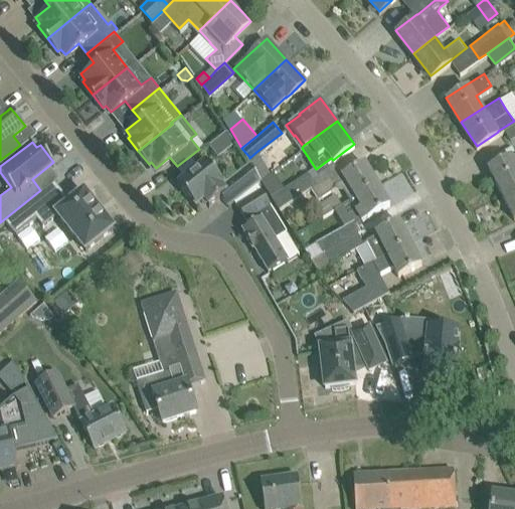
[(514,151),(511,154),(506,157),(488,166),(501,191),(514,184),(514,151)]
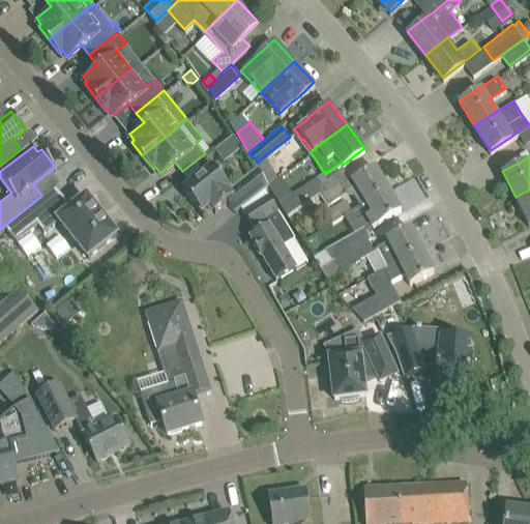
[(255,193),(269,182),(257,163),(257,162),(229,184),(211,164),(182,186),(201,209),(210,203),(214,208),(227,199),(235,209),(255,193)]
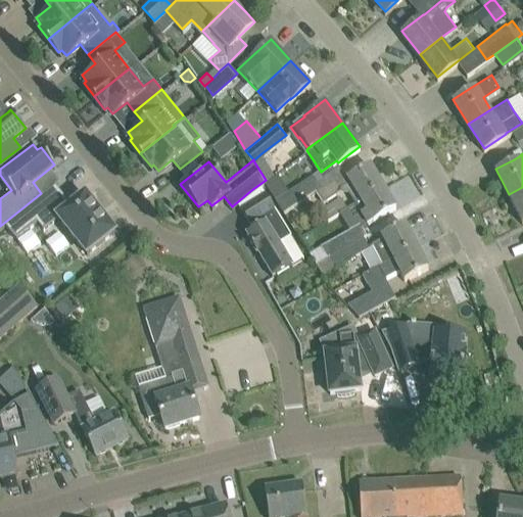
[(361,197),(383,184),(370,162),(352,173),(347,176),(348,177),(361,197)]
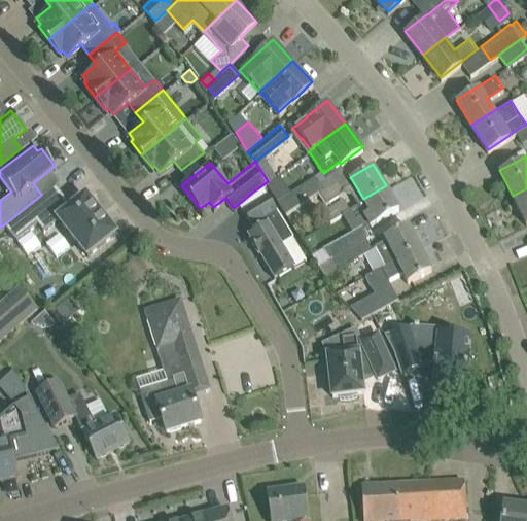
[(318,189),(338,177),(331,167),(323,173),(321,170),(278,199),(286,211),(318,189)]
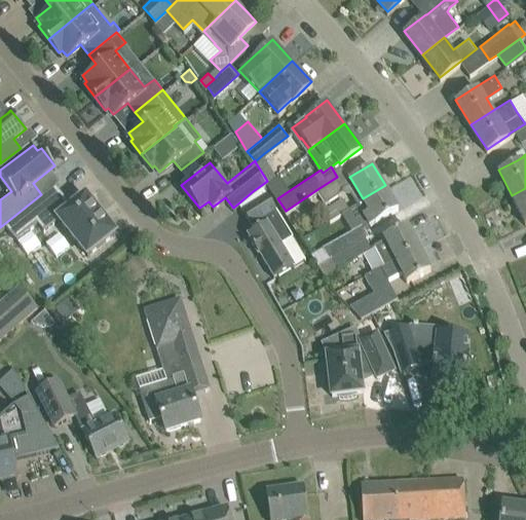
[(343,188),(342,186),(337,177),(317,189),(326,201),(341,190),(343,188)]
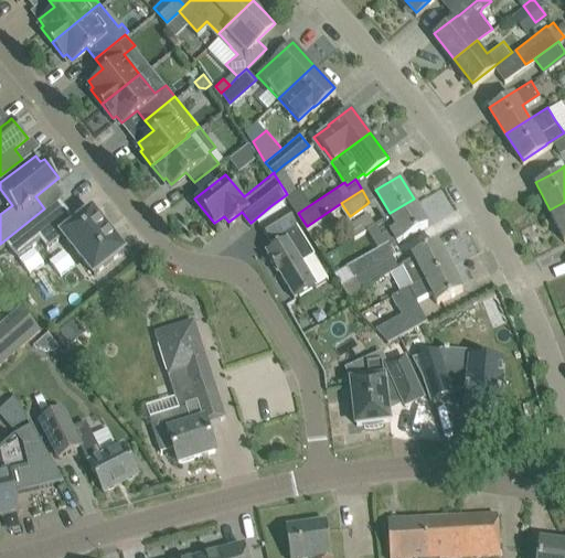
[(44,208),(6,240),(17,255),(40,236),(46,245),(62,233),(93,271),(124,247),(92,207),(77,218),(60,196),(44,208)]
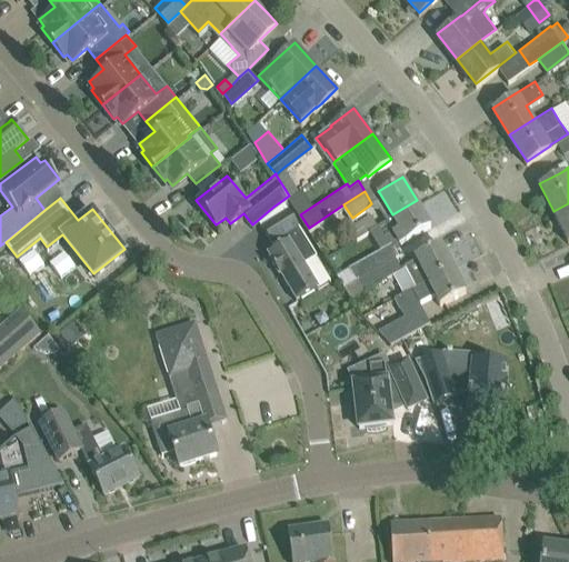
[(408,237),(411,234),(430,222),(417,200),(386,218),(398,240),(407,236),(408,237)]
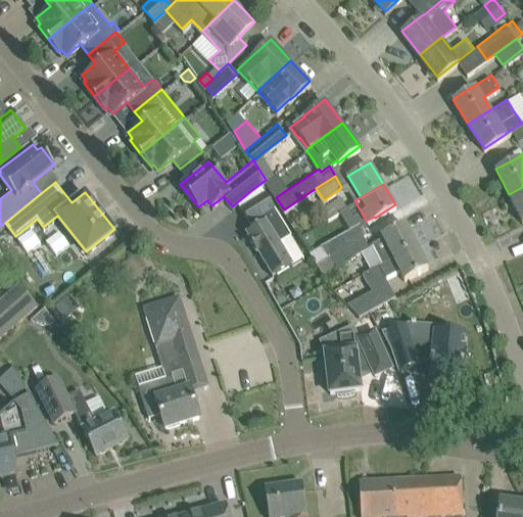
[(522,187),(509,194),(522,221),(522,220),(522,187)]
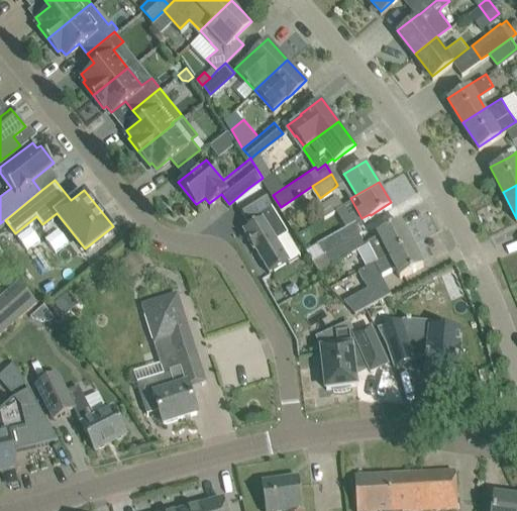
[(263,189),(237,204),(250,223),(243,227),(246,232),(245,233),(253,247),(254,246),(270,271),(289,259),(276,237),(288,230),(263,189)]
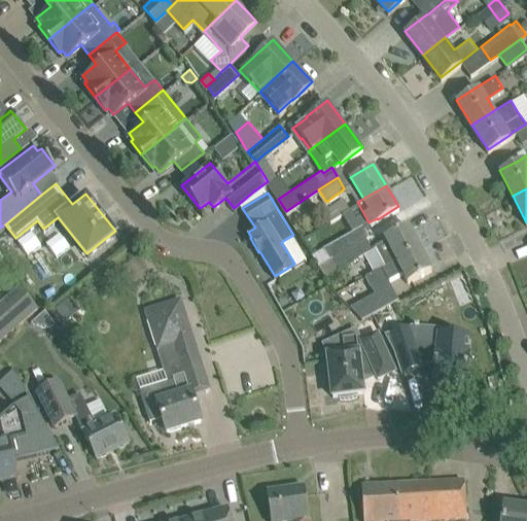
[(350,207),(343,196),(323,208),(329,218),(350,207)]
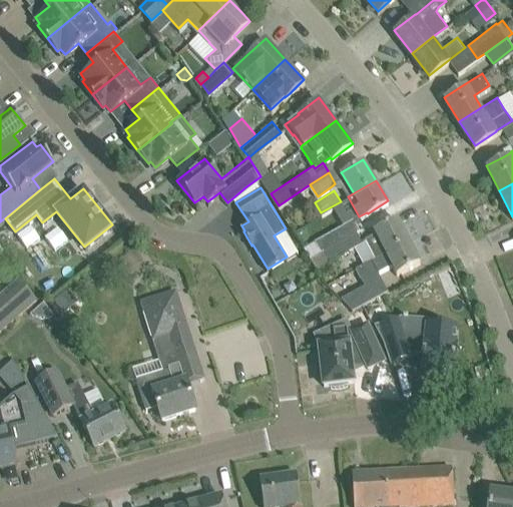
[(356,229),(359,227),(354,217),(315,238),(321,249),(324,247),(356,229)]
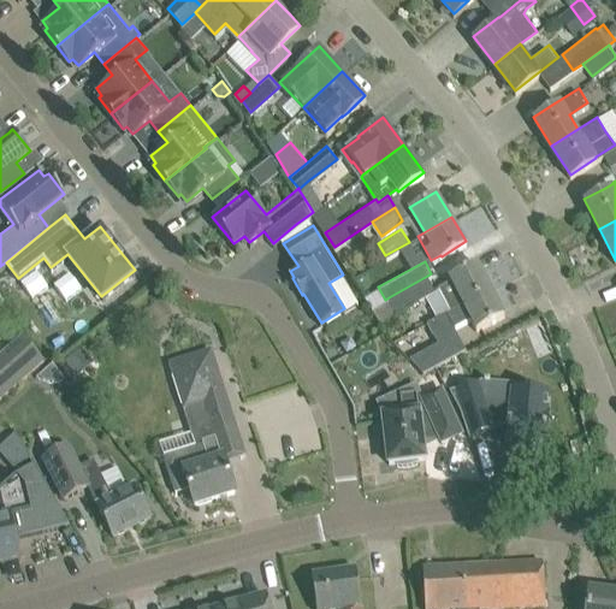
[(437,314),(490,287),(477,261),(456,272),(449,276),(450,278),(438,285),(433,288),(427,276),(389,297),(396,311),(425,294),(437,314)]
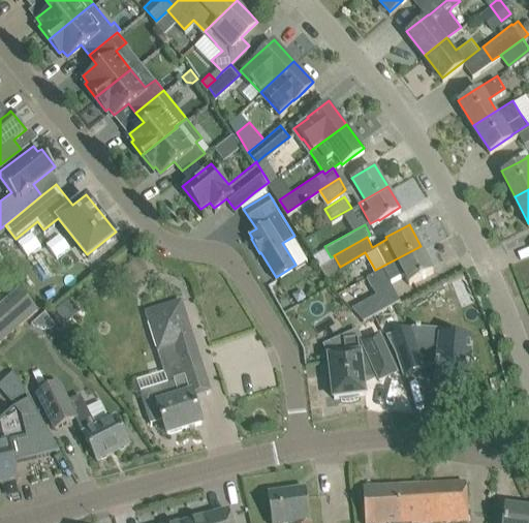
[(408,281),(414,277),(433,268),(421,246),(375,270),(367,274),(376,291),(351,305),(363,318),(399,299),(390,278),(403,272),(408,281)]
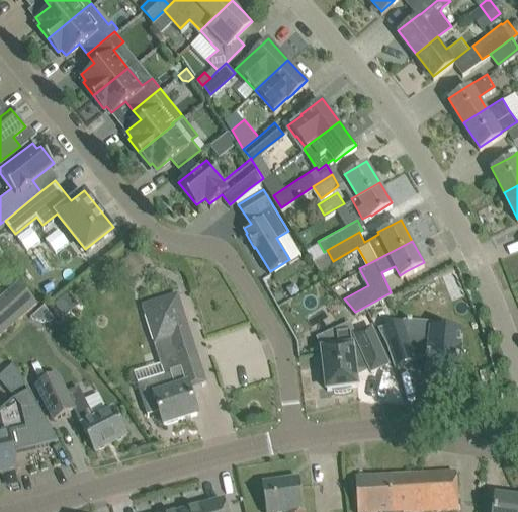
[(10,271),(1,260),(0,260),(0,280),(6,280),(9,277),(10,271)]
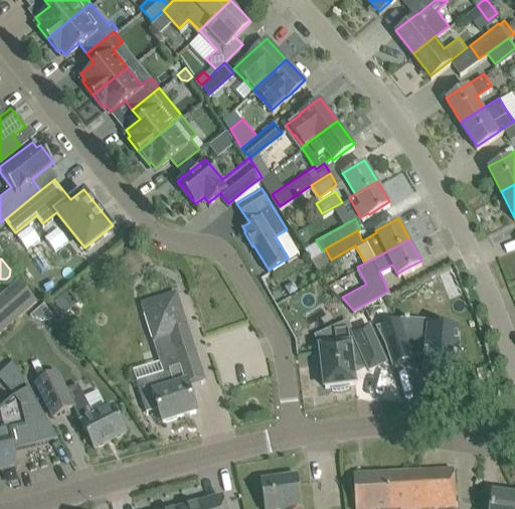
[(0,330),(37,299),(18,278),(0,293),(0,330)]
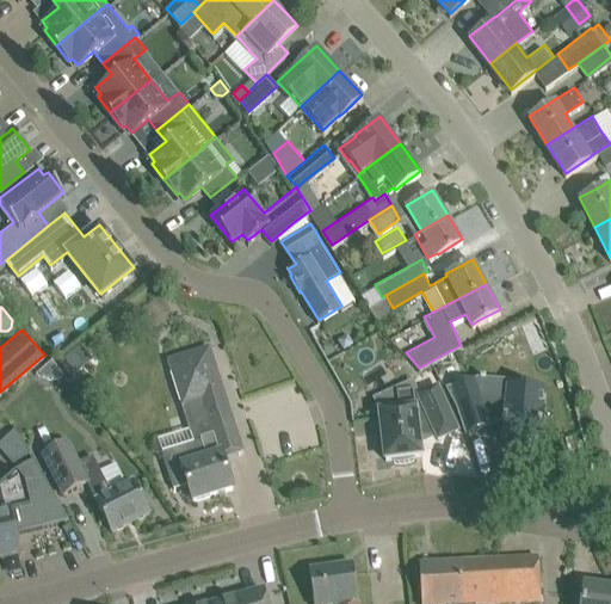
[(92,356),(80,340),(59,357),(71,373),(92,356)]
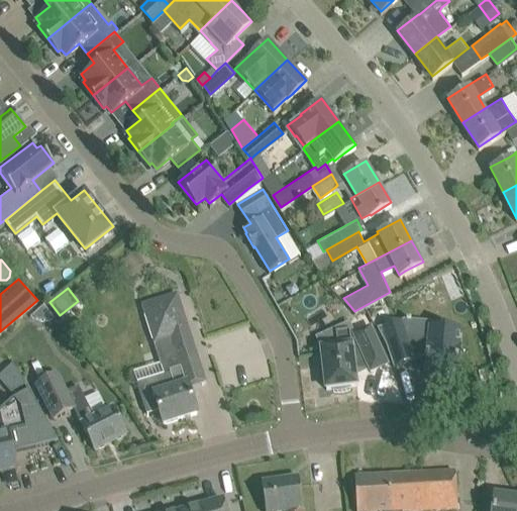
[(191,336),(176,291),(141,302),(165,371),(136,380),(146,411),(147,411),(146,406),(158,403),(163,420),(196,409),(181,361),(197,355),(191,336)]
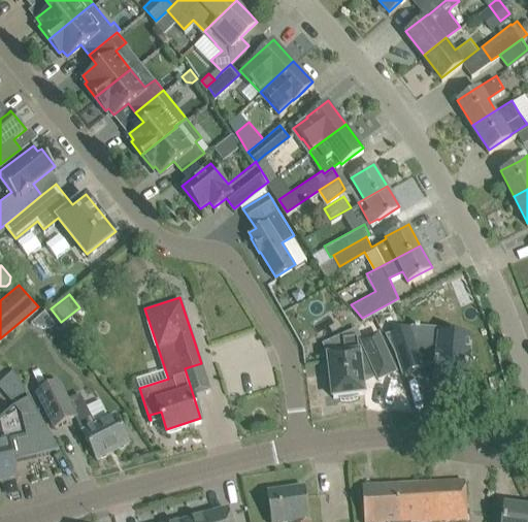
[(54,320),(45,308),(34,317),(37,321),(41,322),(45,323),(51,323),(54,320)]
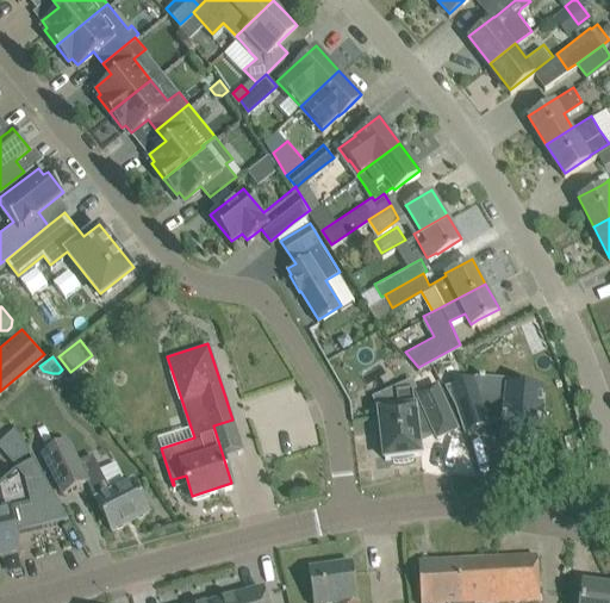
[(473,375),(444,385),(455,403),(464,429),(489,421),(486,417),(502,417),(500,436),(539,441),(542,406),(540,406),(542,386),(508,383),(506,395),(479,392),(473,375)]
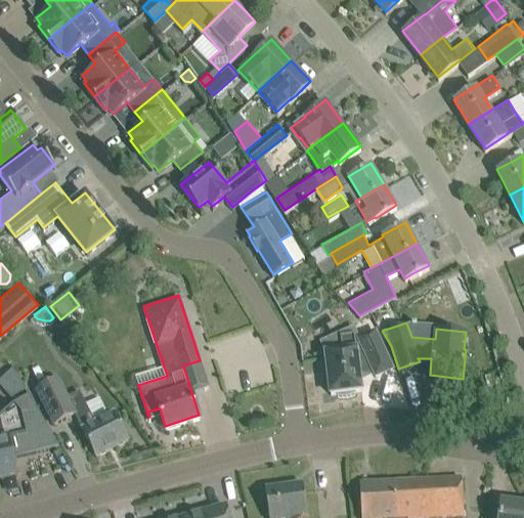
[(375,373),(392,365),(384,346),(376,328),(358,335),(362,345),(325,350),(328,371),(331,391),(337,390),(337,392),(341,392),(344,392),(348,392),(351,391),(355,390),(354,388),(361,387),(359,372),(374,370),(375,373)]
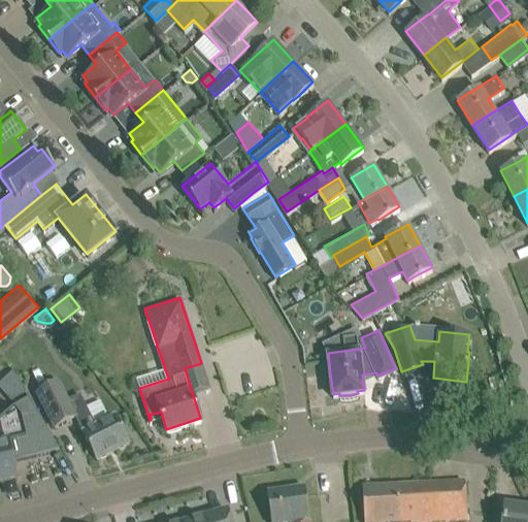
[(12,368),(0,379),(0,386),(10,398),(26,389),(18,373),(12,368)]
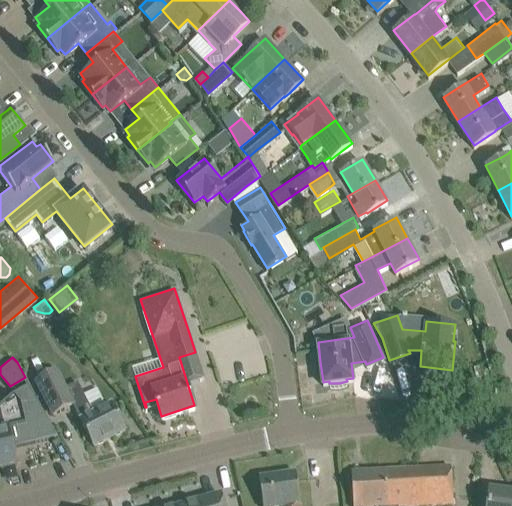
[(94,409),(81,383),(79,378),(68,384),(58,366),(35,377),(53,411),(72,401),(94,443),(125,427),(111,400),(94,409)]
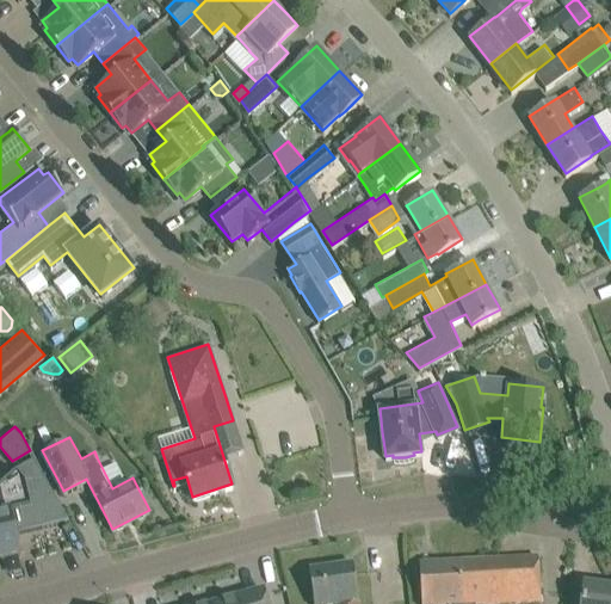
[(0,555),(20,550),(16,529),(68,516),(34,455),(14,466),(17,468),(0,482),(0,555)]
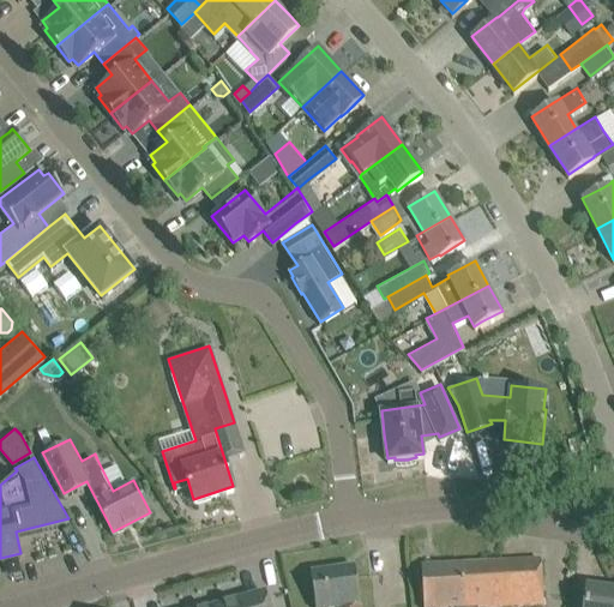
[(542,600),(541,580),(540,556),(421,563),(423,606),(456,605),(455,606),(476,606),(477,604),(542,600)]
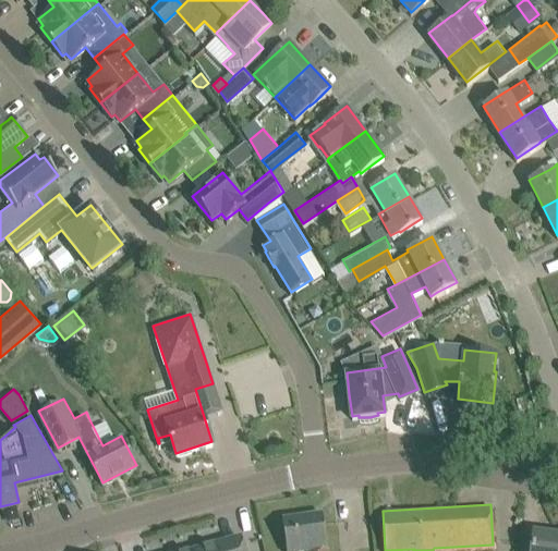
[(327,550),(325,533),(323,511),(282,516),(287,550),(306,548),(306,550),(327,550)]
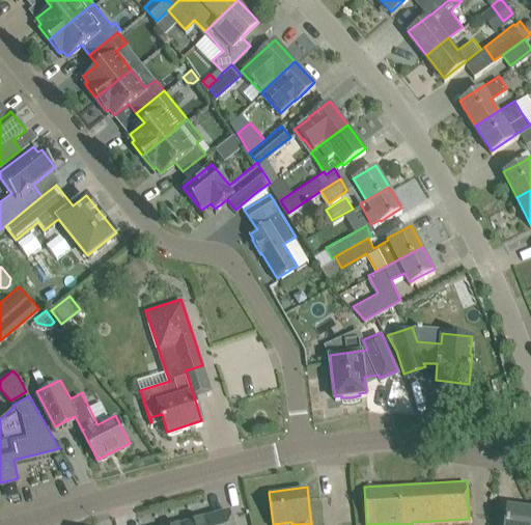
[(530,524),(530,508),(508,506),(505,524),(530,524)]
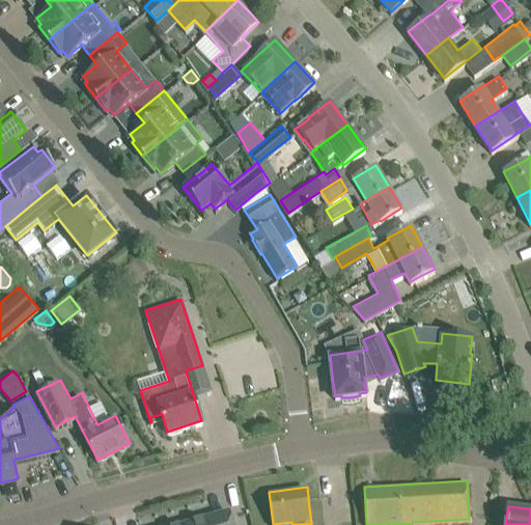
[(232,524),(229,509),(171,524),(232,524)]
